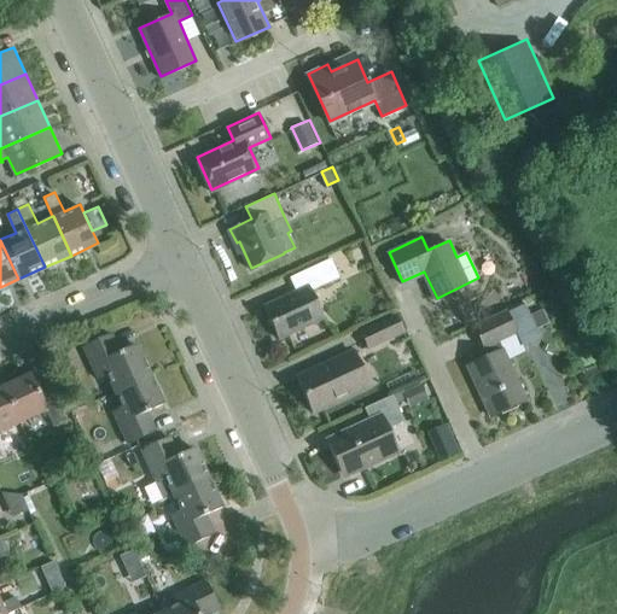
[(312,288),(341,275),(331,256),(290,275),(297,290),(265,304),(279,337),(324,316),(312,288)]
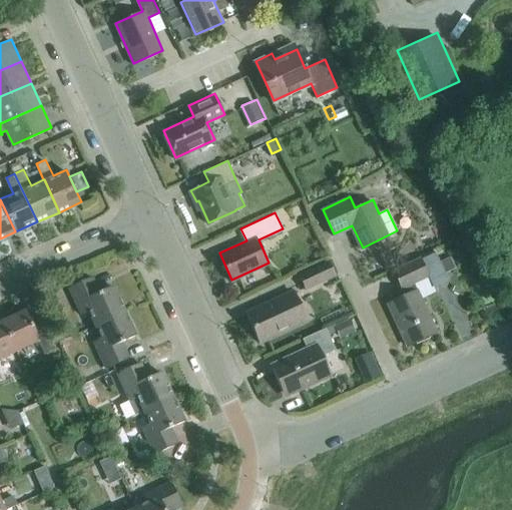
[(446,272),(456,267),(451,256),(441,260),(446,272)]
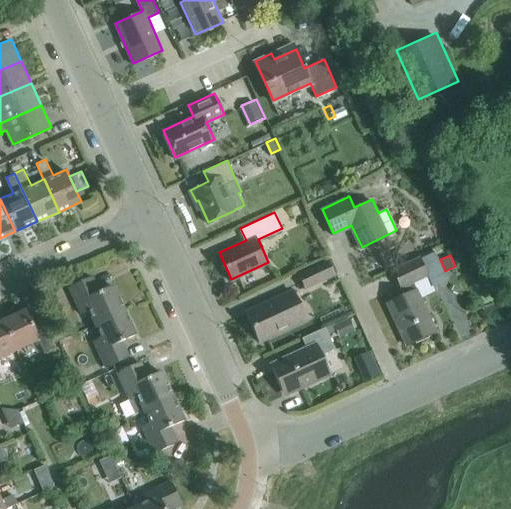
[(402,287),(428,274),(419,256),(393,269),(402,287)]
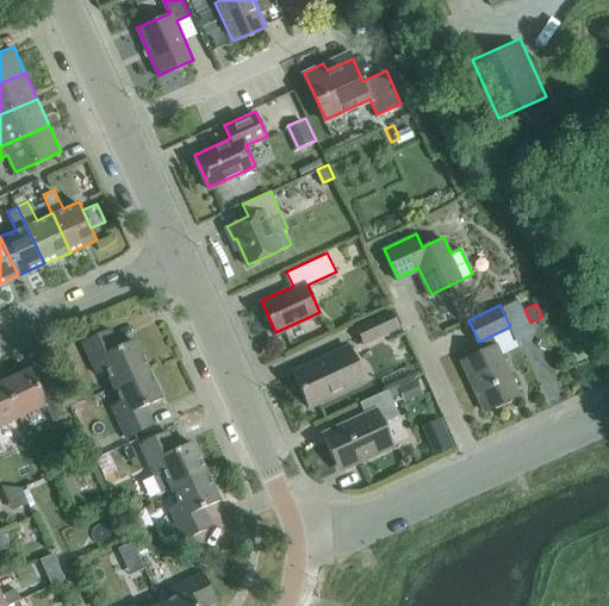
[(364,342),(399,325),(391,310),(356,326),(364,342)]
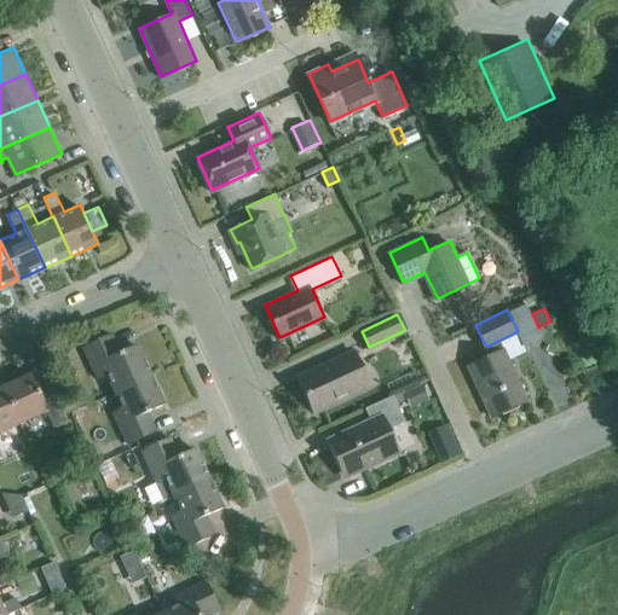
[(108,373),(115,390),(151,373),(138,343),(121,352),(113,332),(84,346),(98,377),(108,373)]
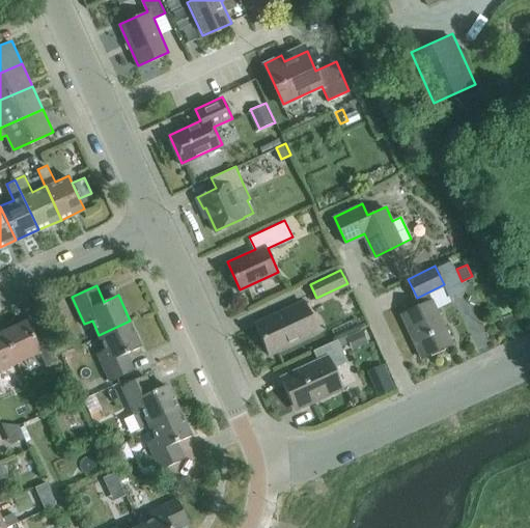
[(422,357),(452,342),(433,299),(402,313),(422,357)]
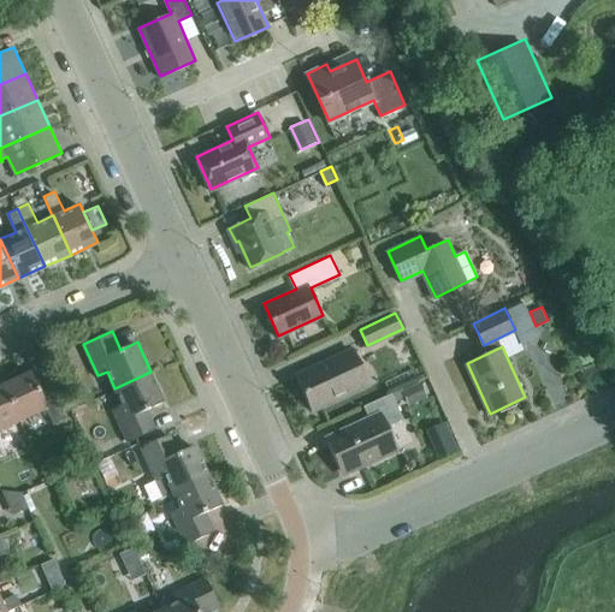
[(313,410),(370,384),(353,349),(296,374),(313,410)]
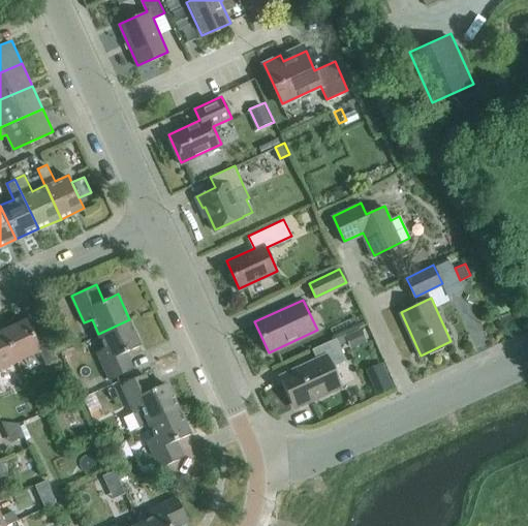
[(26,319),(3,330),(18,361),(40,350),(47,364),(58,358),(45,332),(34,337),(26,319)]
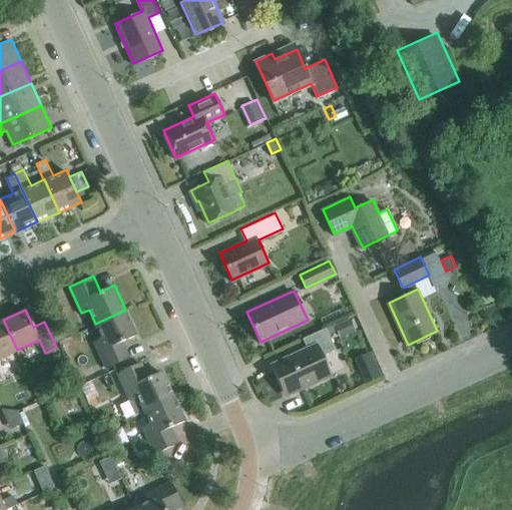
[(122,340),(136,334),(125,310),(95,324),(101,337),(94,341),(106,367),(130,356),(122,340)]
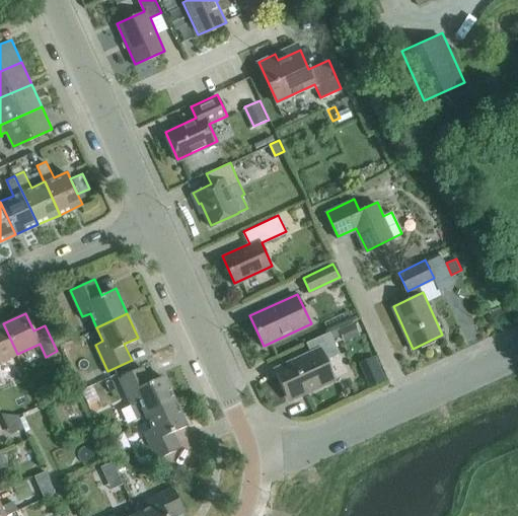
[(353,320),(338,327),(344,341),(359,334),(353,320)]
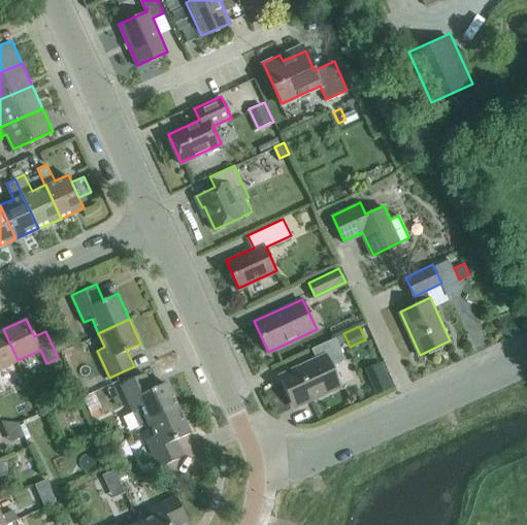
[(0,367),(18,360),(3,329),(0,330),(0,384),(1,384),(0,382),(0,367)]
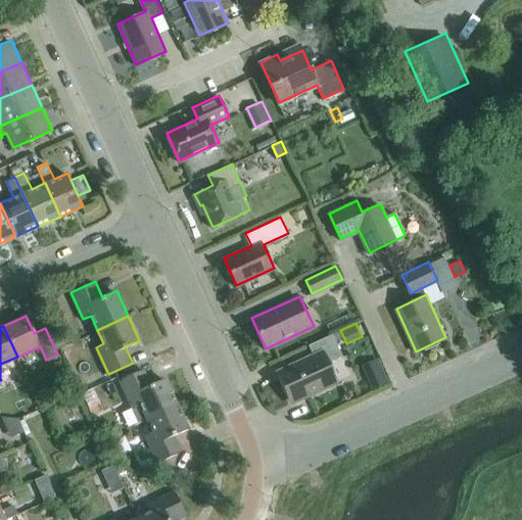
[(326,363),(342,355),(332,333),(310,344),(314,355),(280,371),(293,400),(334,382),(326,363)]
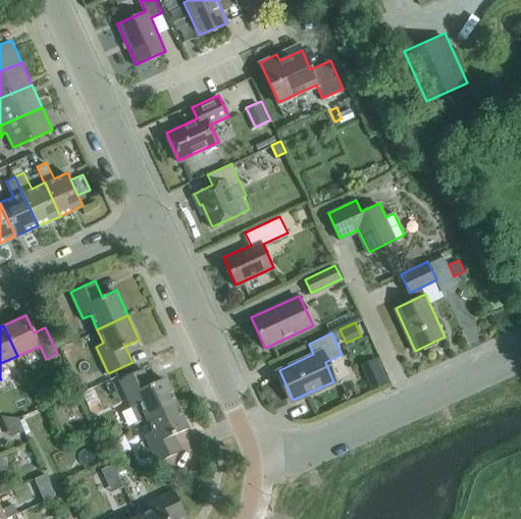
[(140,402),(146,416),(176,402),(165,377),(151,383),(144,368),(119,379),(133,406),(140,402)]
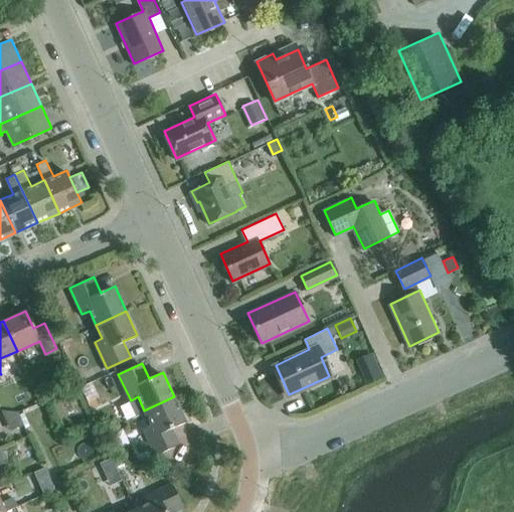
[(172,428),(186,421),(174,396),(144,410),(150,424),(143,428),(155,454),(179,444),(172,428)]
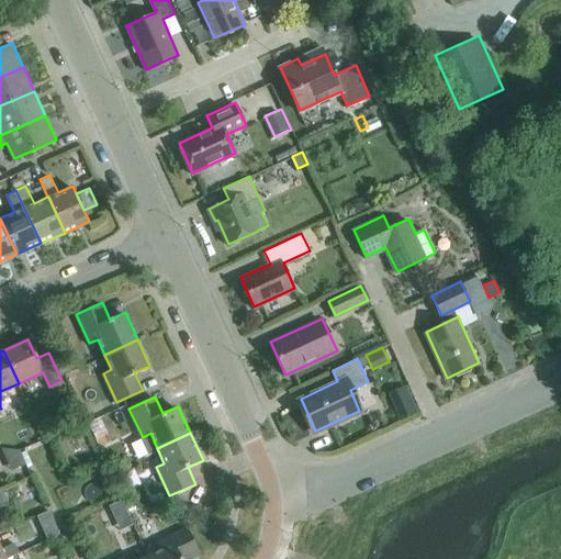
[(112,516),(125,510),(120,498),(107,503),(112,516)]
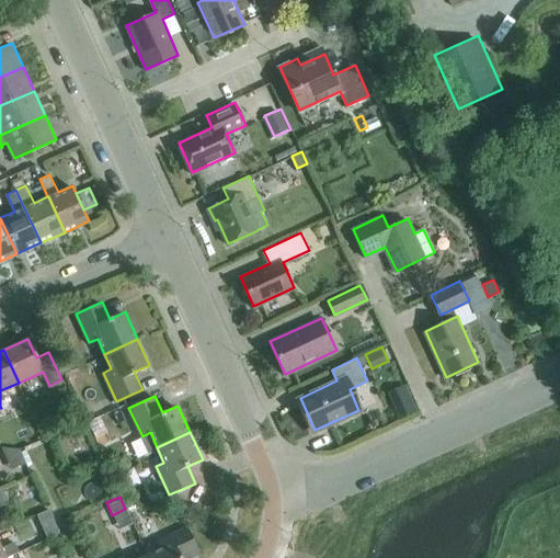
[(59,532),(54,520),(42,525),(47,537),(59,532)]
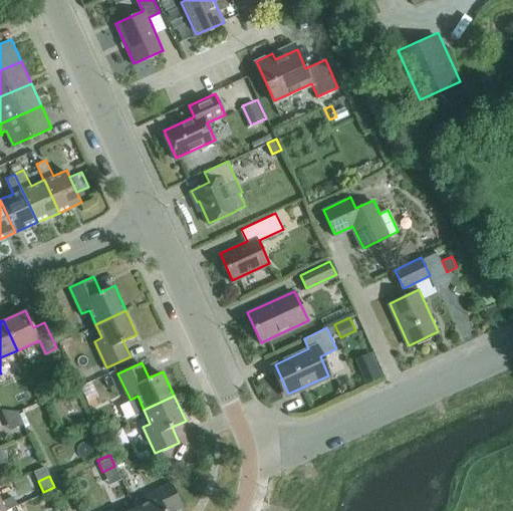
[(170,510),(182,505),(171,482),(145,494),(148,501),(135,507),(136,510),(170,510)]
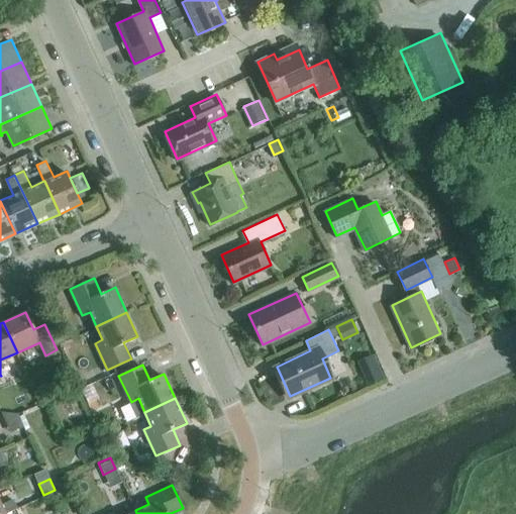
[(5,513),(18,507),(13,498),(1,504),(0,502),(0,513),(5,512),(5,513)]
